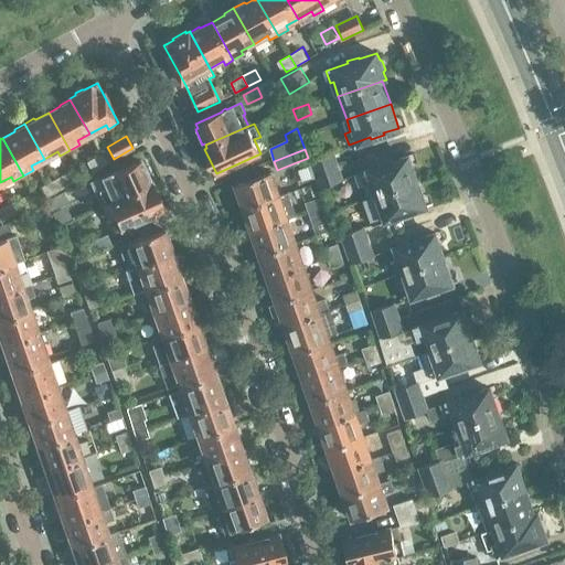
[(316,176),(337,168),(330,150),(309,158),(316,176)]
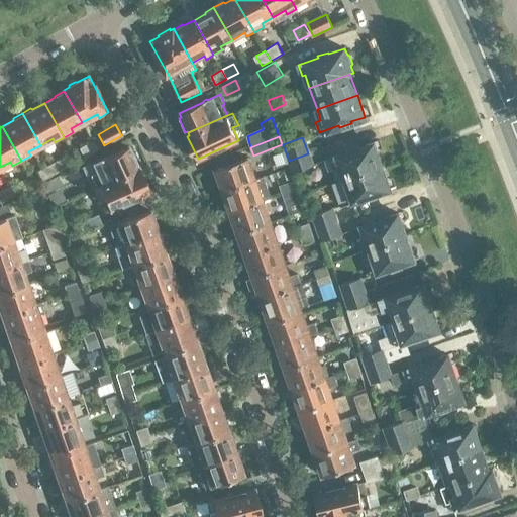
[(97,148),(93,140),(79,147),(84,156),(97,148)]
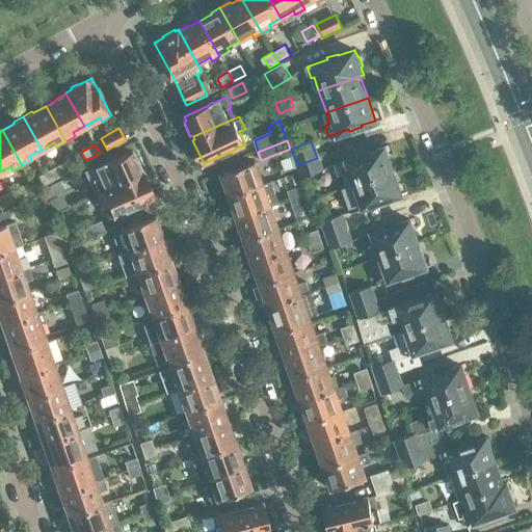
[(341,174),(346,187),(393,170),(384,147),(369,153),(369,152),(357,155),(357,156),(328,167),(333,177),(341,174)]
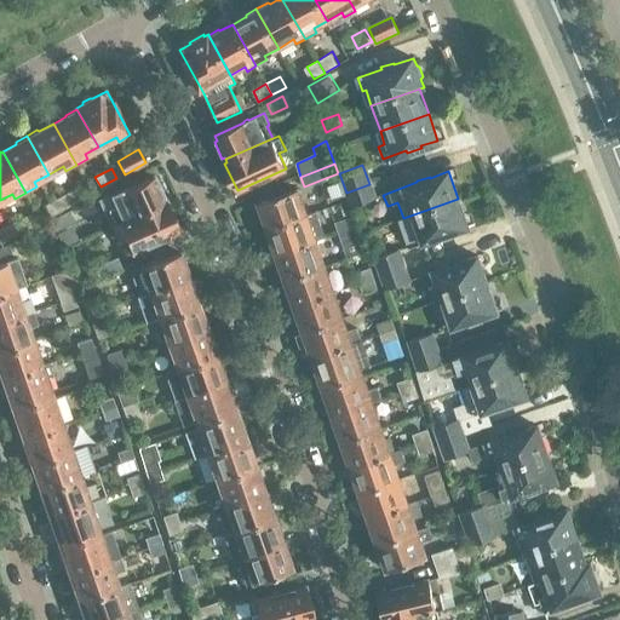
[(119,223),(165,202),(162,197),(165,196),(158,181),(155,182),(153,177),(124,190),(122,188),(120,189),(120,191),(105,199),(110,210),(113,208),(119,223)]
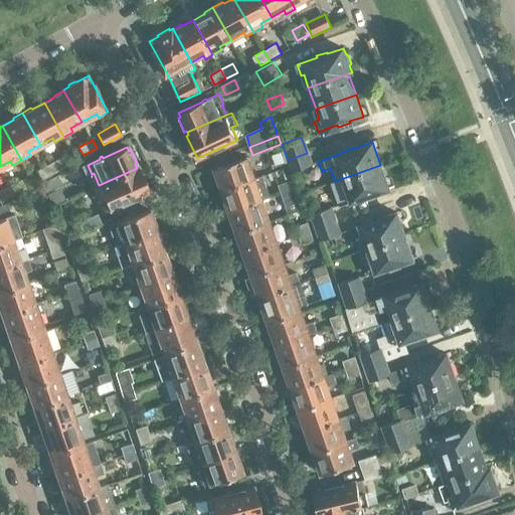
[(307,153),(288,160),(293,172),(311,165),(307,153)]
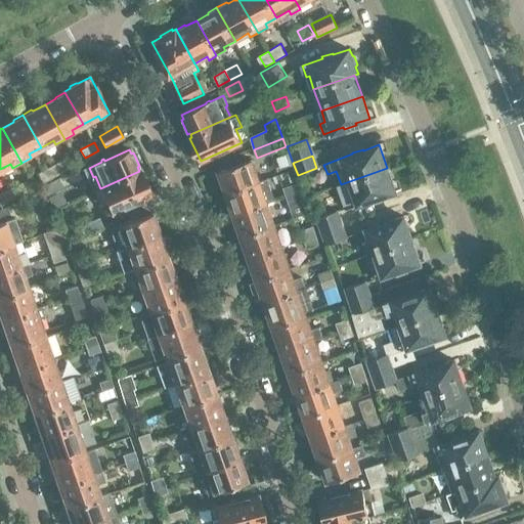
[(64,158),(51,165),(56,174),(70,167),(64,158)]
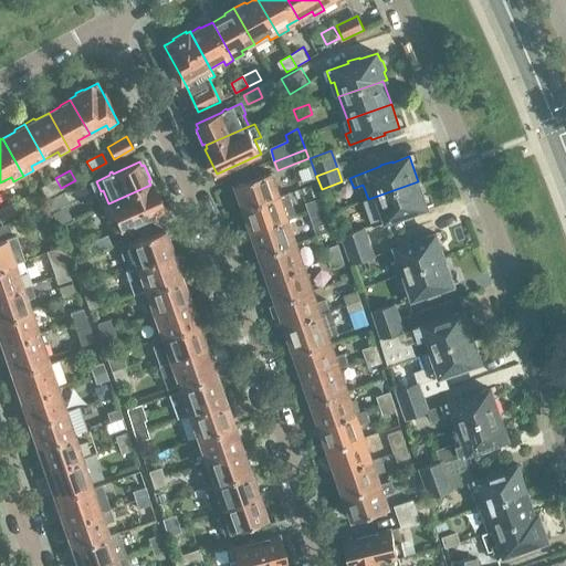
[(240,198),(243,209),(280,197),(279,192),(272,173),(236,185),(237,187),(236,190),(238,197),(240,198)]
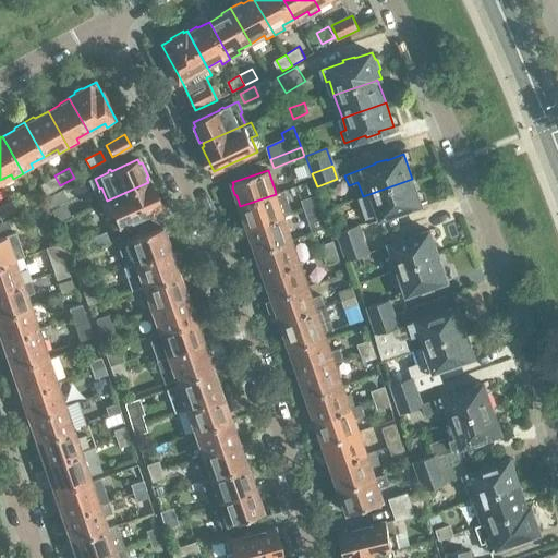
[(46,193),(60,185),(55,176),(40,184),(46,193)]
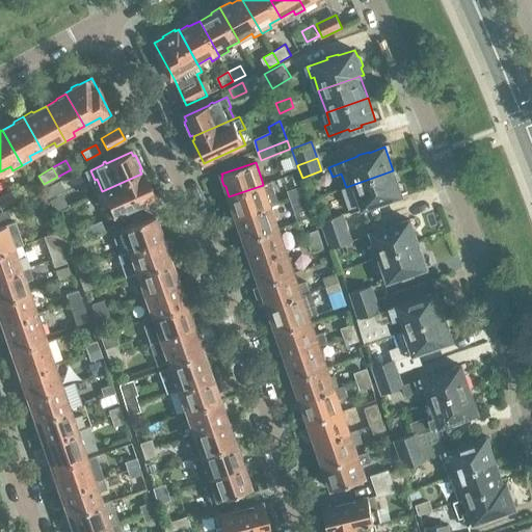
[(401,194),(393,170),(346,187),(350,200),(346,201),(350,212),(376,204),(377,205),(388,201),(387,200),(401,194)]
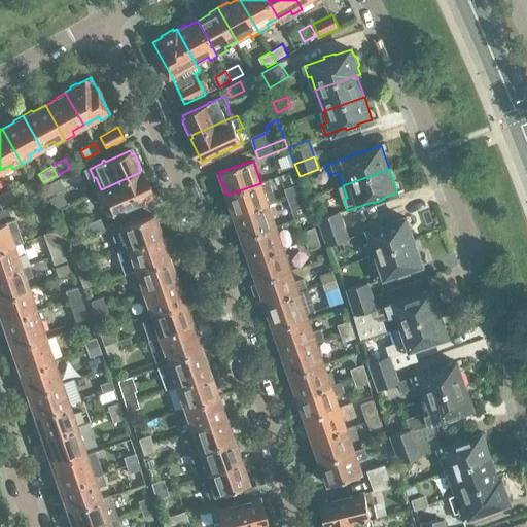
[(106,202),(111,213),(152,195),(142,171),(140,172),(101,189),(97,190),(102,203),(106,202)]
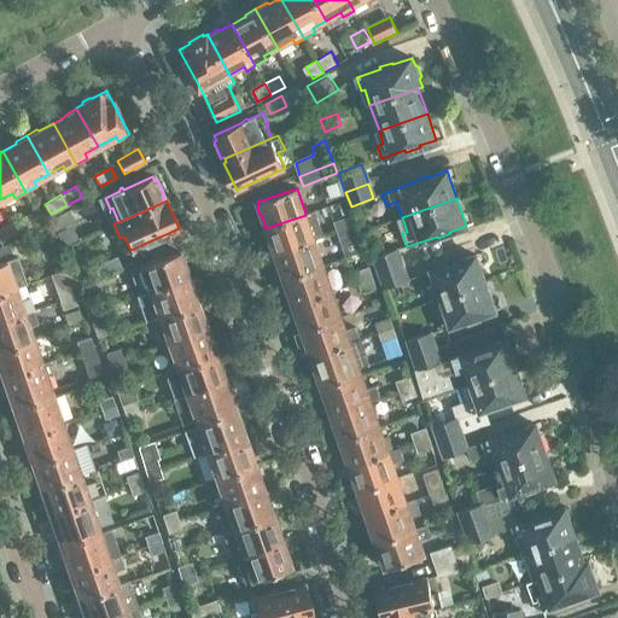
[(27,214),(9,225),(13,234),(31,225),(27,214)]
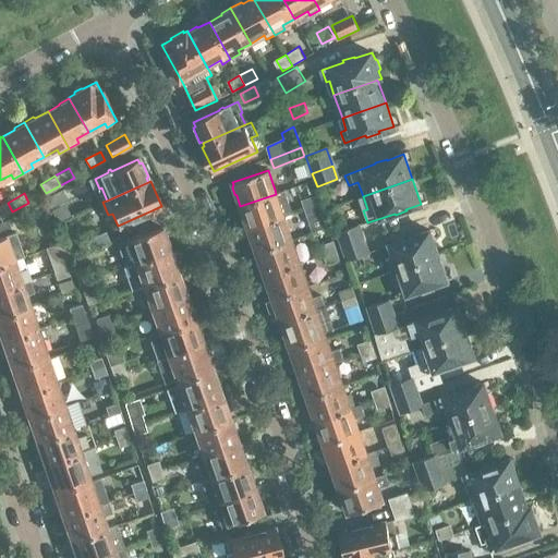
[(284,217),(283,213),(276,194),(240,206),(241,208),(240,210),(243,218),(245,219),(249,229),(284,217)]
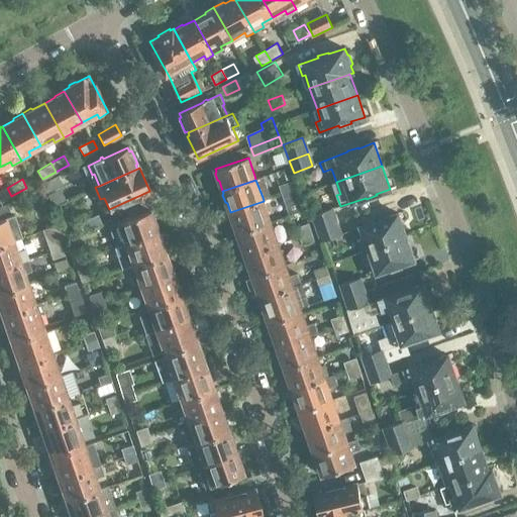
[(285,193),(296,189),(294,181),(282,185),(285,193)]
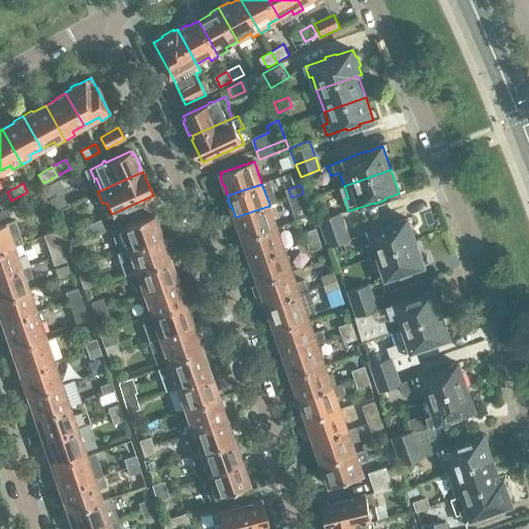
[(0,206),(0,207),(11,200),(7,192),(0,195),(0,206)]
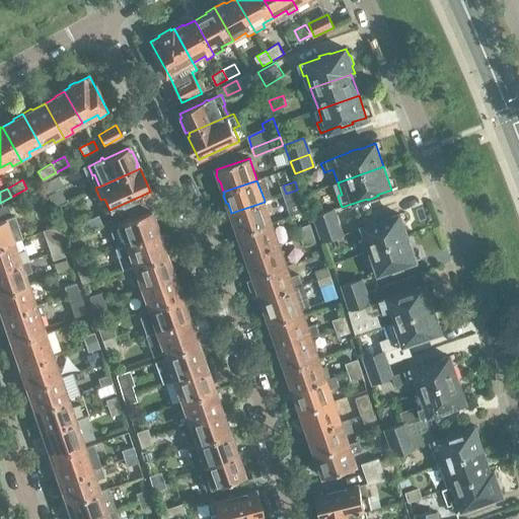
[(300,197),(297,190),(286,194),(288,201),(300,197)]
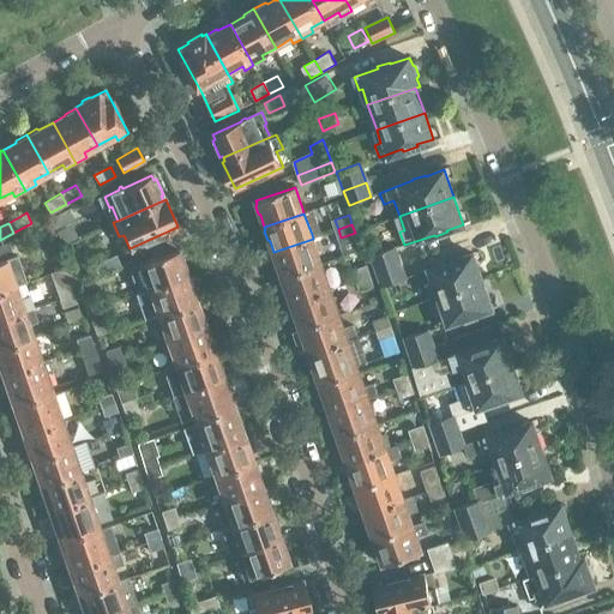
[(281,275),(282,277),(321,264),(313,239),(274,252),(277,263),(276,266),(278,272),(281,275)]
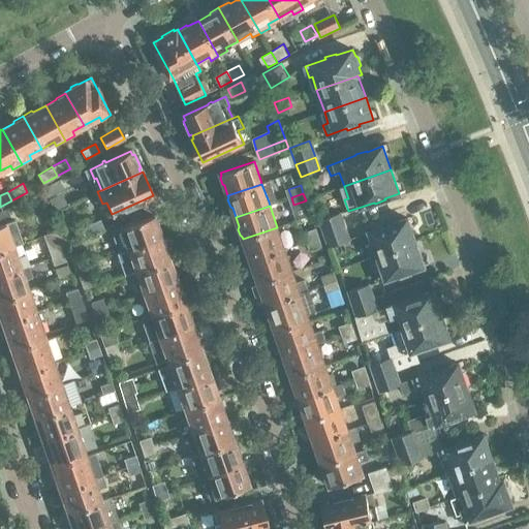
[(318,221),(323,236),(344,228),(339,214),(318,221)]
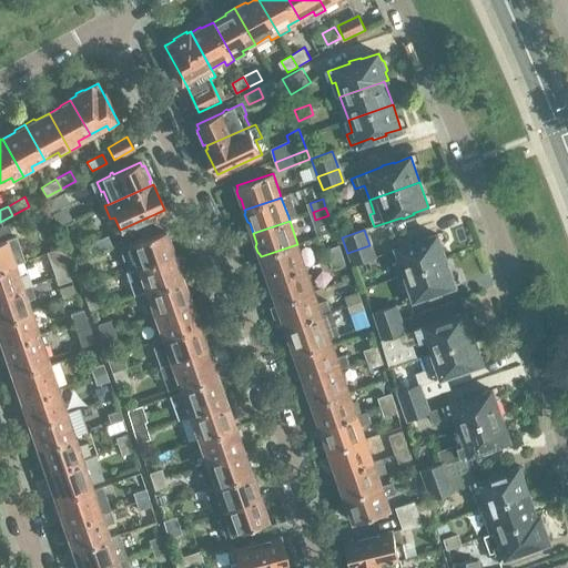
[(129,243),(138,269),(173,256),(170,246),(171,243),(169,235),(165,234),(164,231),(129,243)]
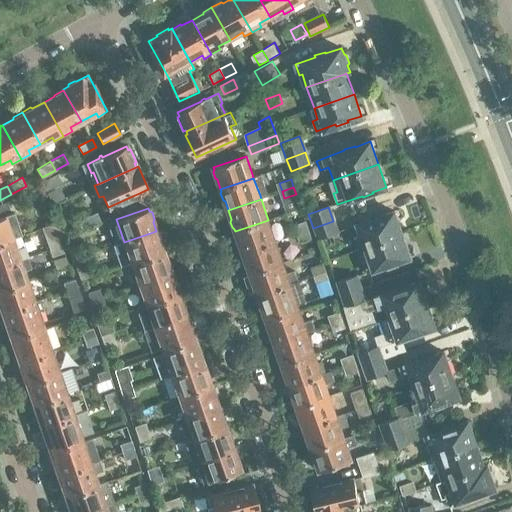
[(357,249),(362,248),(402,233),(395,211),(380,216),(379,215),(369,219),(369,220),(349,227),(357,249)]
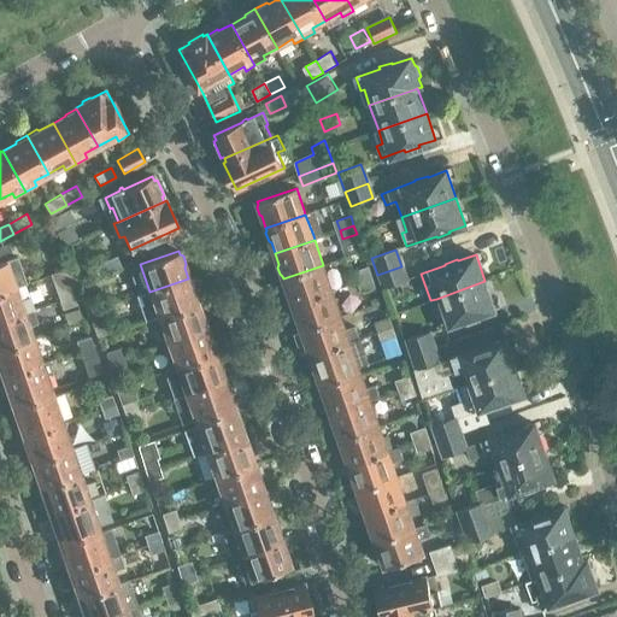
[(25,283),(16,257),(0,262),(0,292),(15,287),(25,283)]
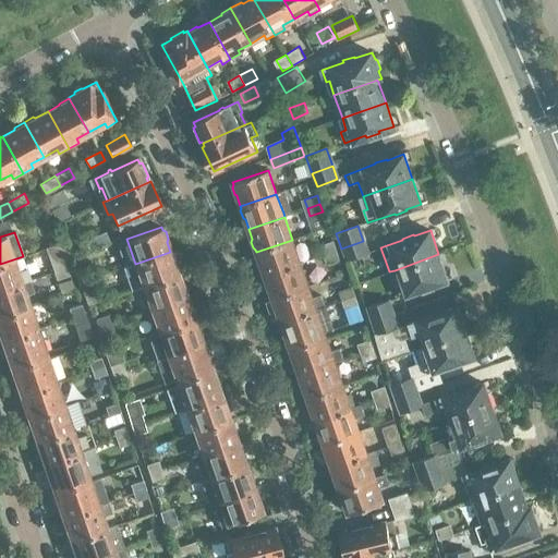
[(105,232),(85,240),(89,251),(109,242),(105,232)]
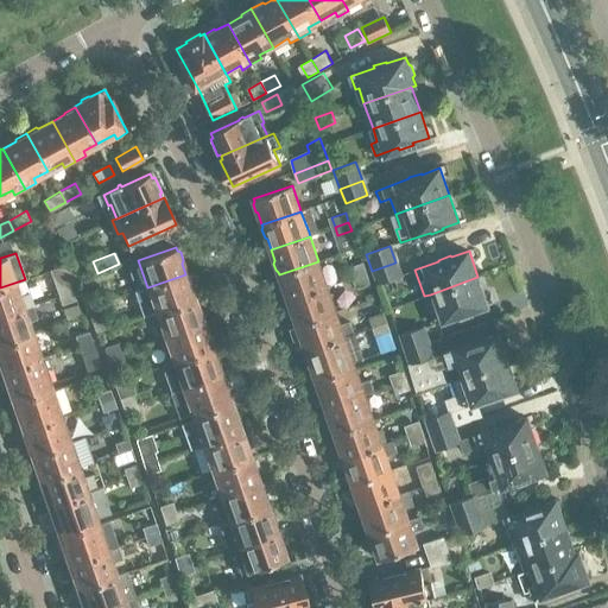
[(323,273),(318,261),(279,274),(280,276),(279,279),(282,287),(284,289),(287,299),(327,285),(323,273)]
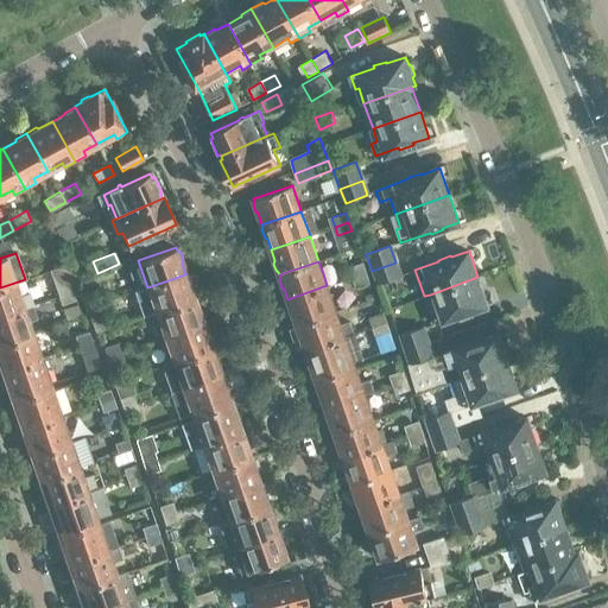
[(348,278),(354,276),(368,271),(365,263),(344,270),(348,278)]
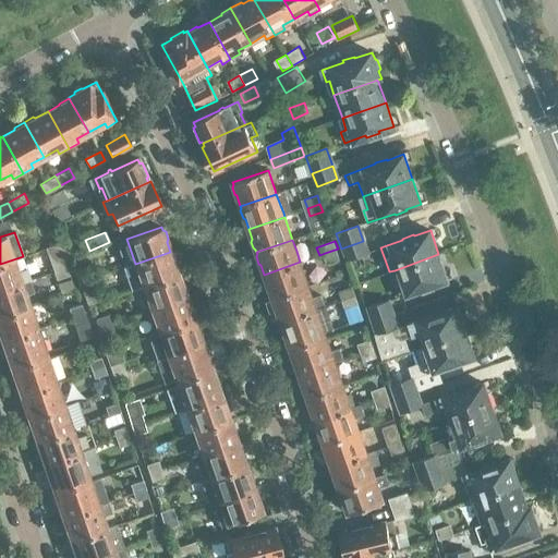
[(363,241),(341,249),(346,262),(367,254),(363,241)]
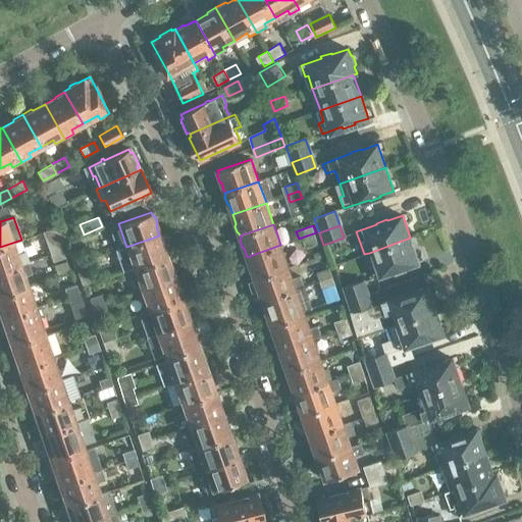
[(51,254),(62,250),(60,244),(66,242),(60,226),(44,231),(51,254)]
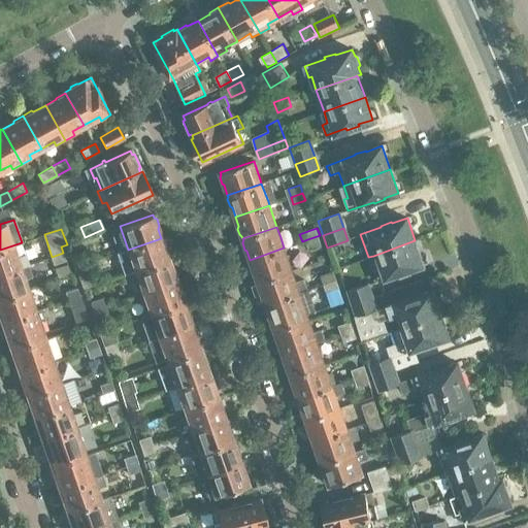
[(320,235),(307,239),(310,248),(322,243),(320,235)]
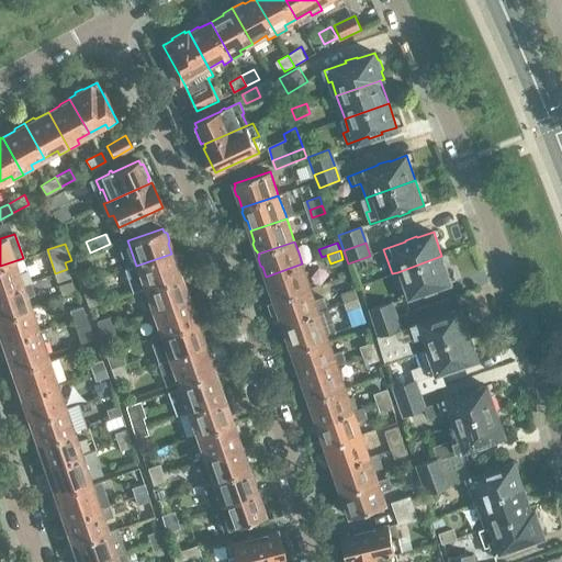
[(136,266),(143,288),(178,274),(179,272),(177,263),(175,262),(171,254),(136,266)]
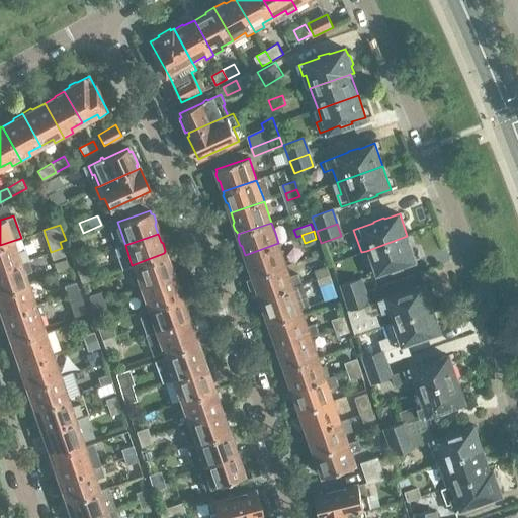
[(416,260),(407,236),(366,251),(371,263),(365,265),(370,277),(390,270),(391,272),(402,268),(401,266),(416,260)]
